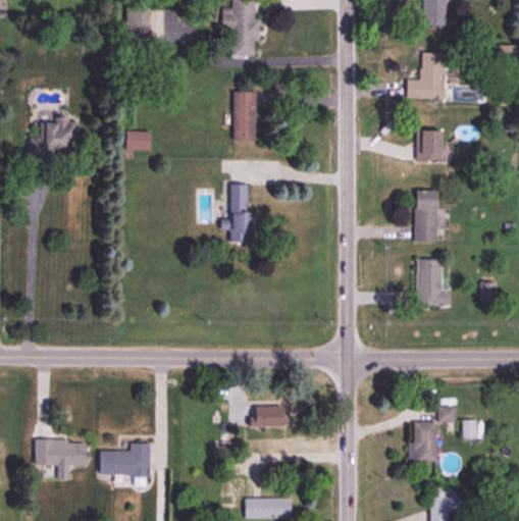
[(222,28),(232,28),(232,56),(256,56),(256,0),(232,0),(234,8),(223,8),(222,28)]
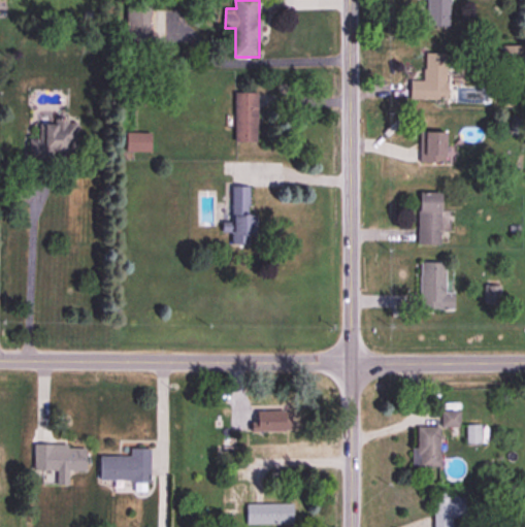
[(425,0),(426,25),(452,25),(451,0),(425,0)]
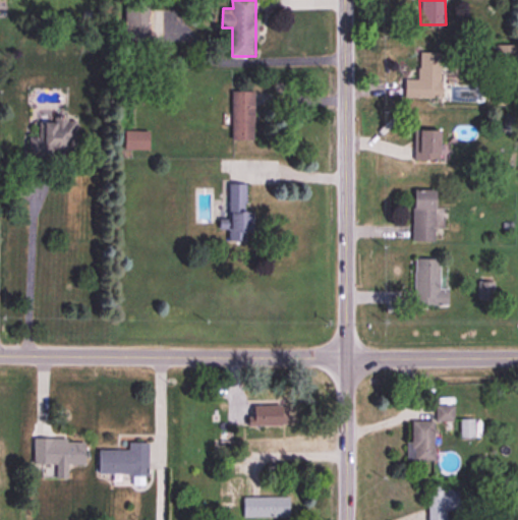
[(153,6),(128,6),(128,42),(153,42),(153,6)]
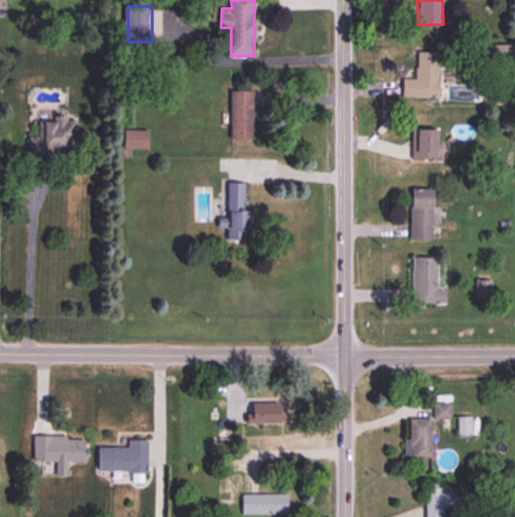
[(404,97),(440,97),(440,52),(418,52),(418,79),(404,78),(404,97)]
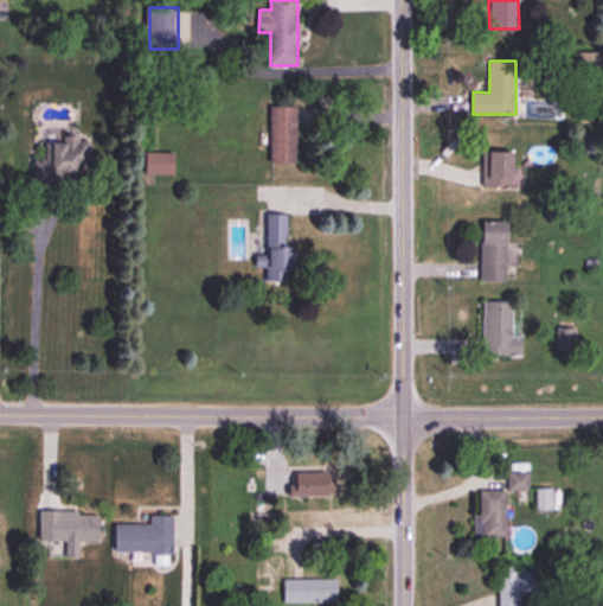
[(271,163),(297,163),(297,106),(271,106),(271,163)]
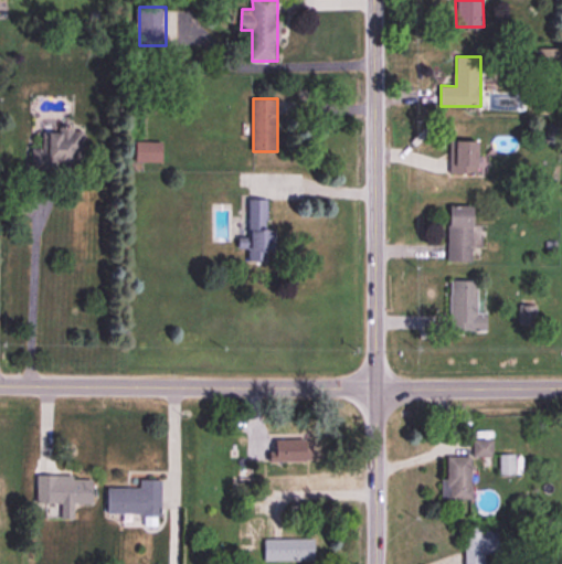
[(57,163),(84,163),(84,130),(48,130),(48,148),(33,148),(33,169),(57,170),(57,163)]
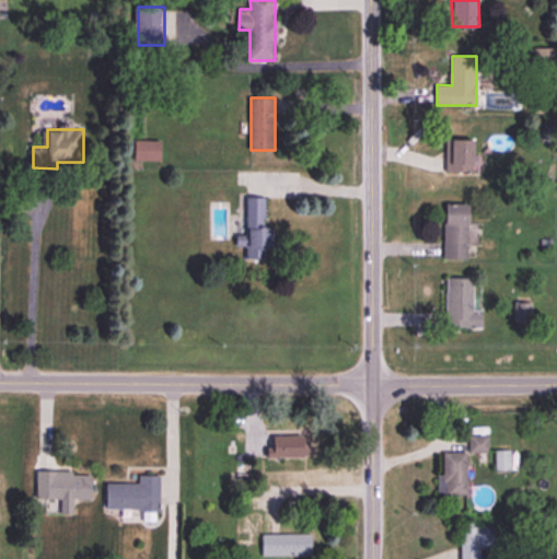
[(449,172),(474,172),(474,140),(449,140),(449,172)]
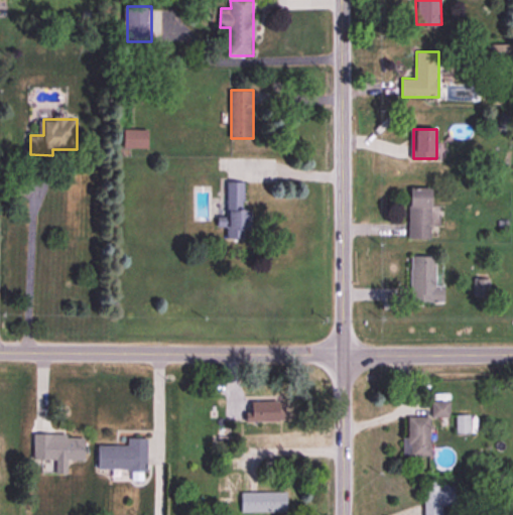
[(148,148),(148,131),(124,131),(124,148),(148,148)]
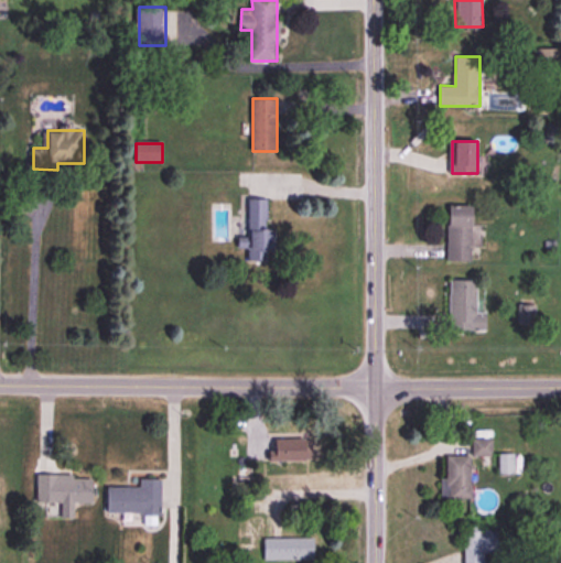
[(270,199),(249,199),(249,238),(239,238),(239,249),(250,249),(250,262),(272,262),(272,230),(269,229),(270,199)]
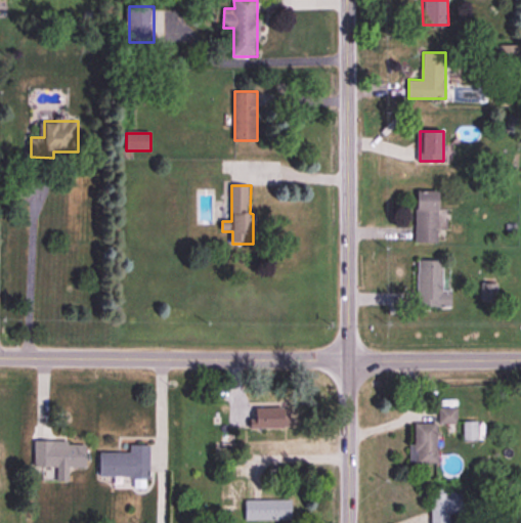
[(439,242),(439,191),(417,191),(417,242),(439,242)]
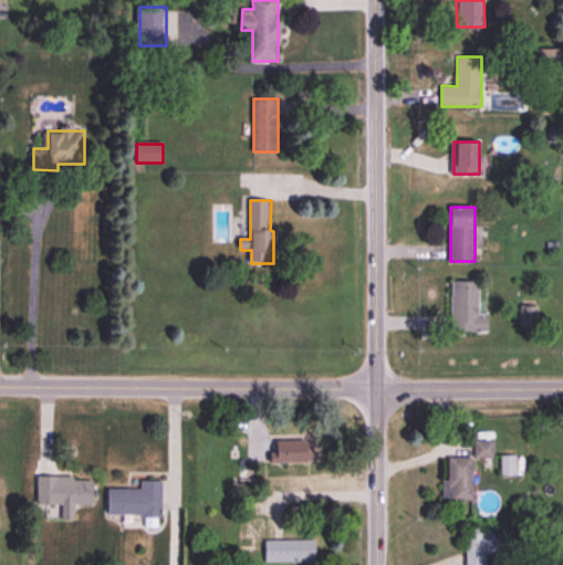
[(452,282),(452,334),(489,334),(489,313),(479,313),(479,282),(452,282)]
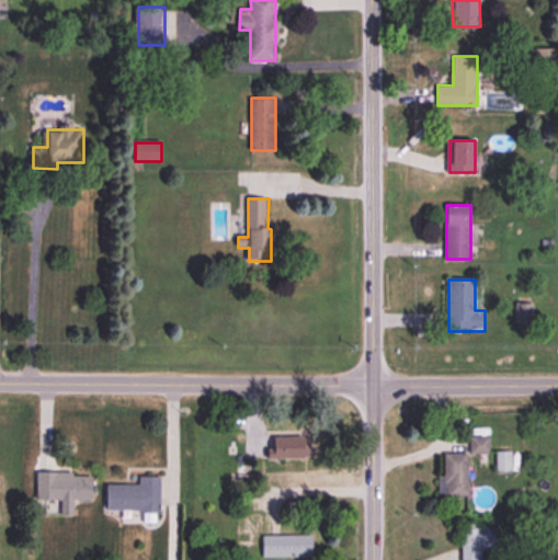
[(490,454),(490,437),(471,437),(471,454),(490,454)]
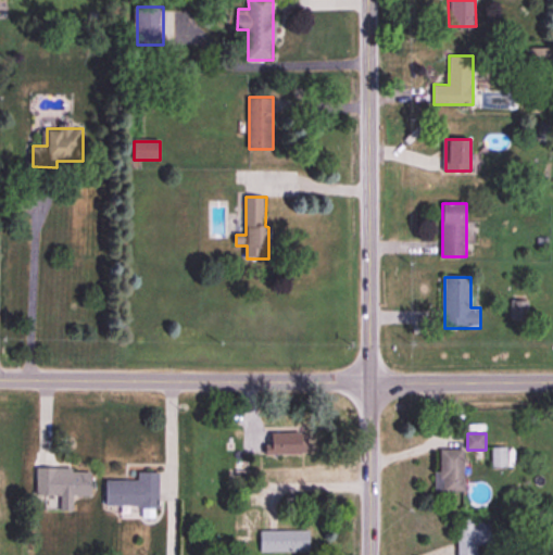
[(268,454),(308,454),(308,436),(268,436),(268,454)]
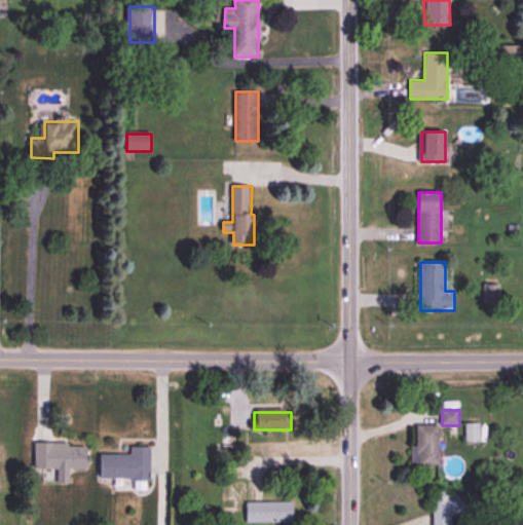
[(416,464),(441,464),(441,424),(416,424),(416,464)]
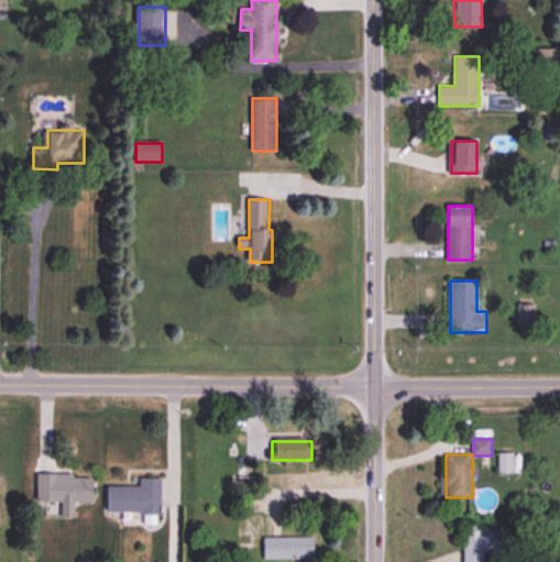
[(500,454),(500,473),(515,473),(515,454),(500,454)]
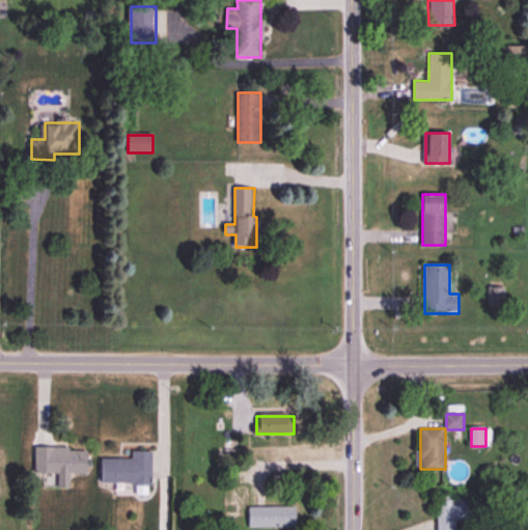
[(35,473),(58,474),(58,487),(71,489),(71,474),(87,474),(87,448),(35,447),(35,473)]
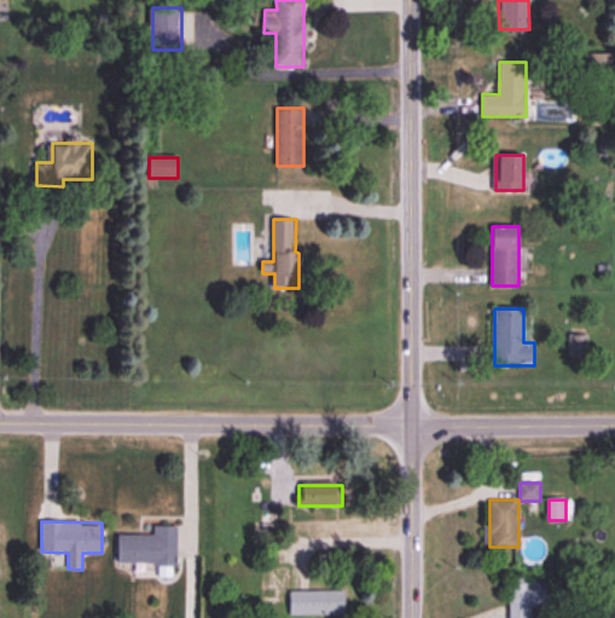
[(119,565),(177,565),(178,527),(155,526),(154,535),(119,535),(119,565)]
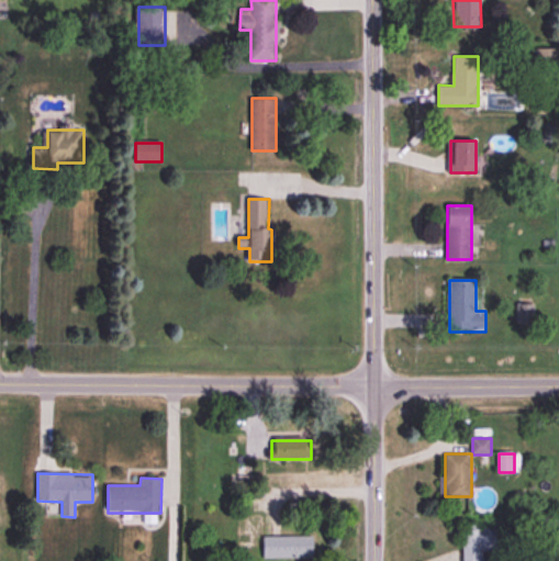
[(503,527),(464,527),(464,560),(482,560),(483,556),(503,556),(503,527)]
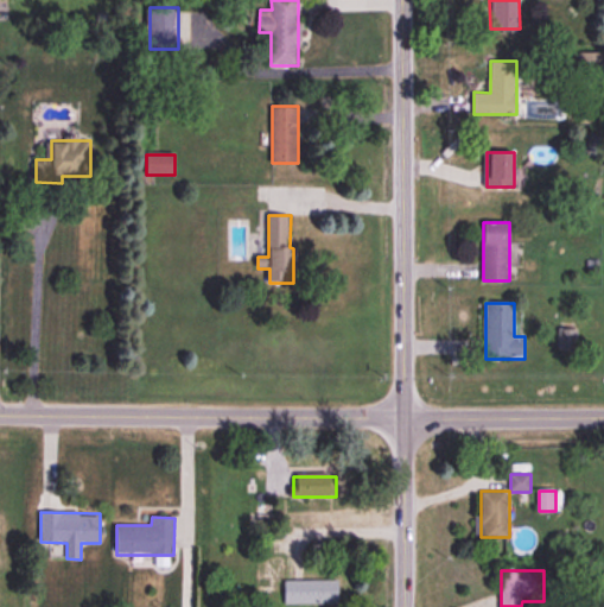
[(341,580),(285,580),(285,604),(341,604),(341,580)]
